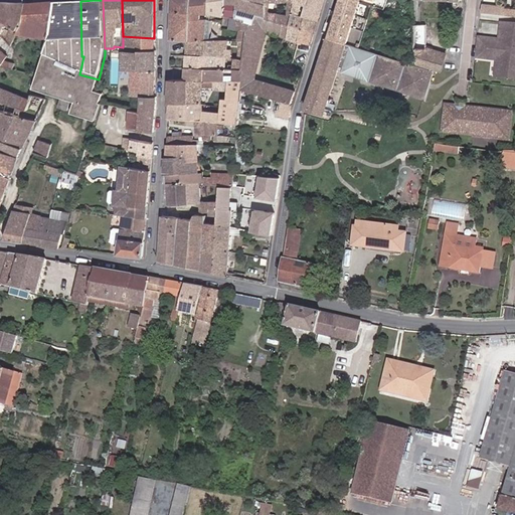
[(191,12),(191,0),(172,0),(172,12),(191,12)]
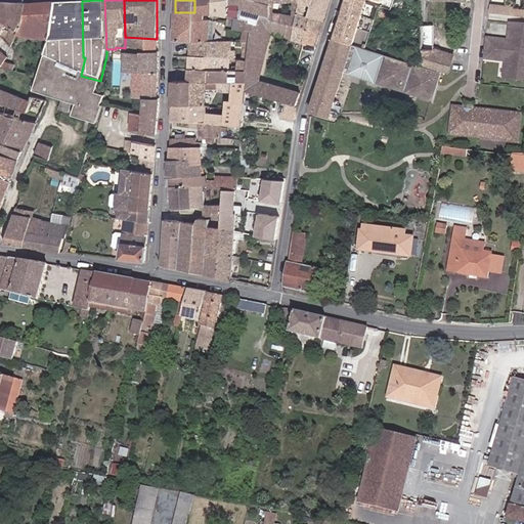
[(212,13),(213,0),(194,0),(194,12),(194,19),(210,20),(212,20),(212,13)]
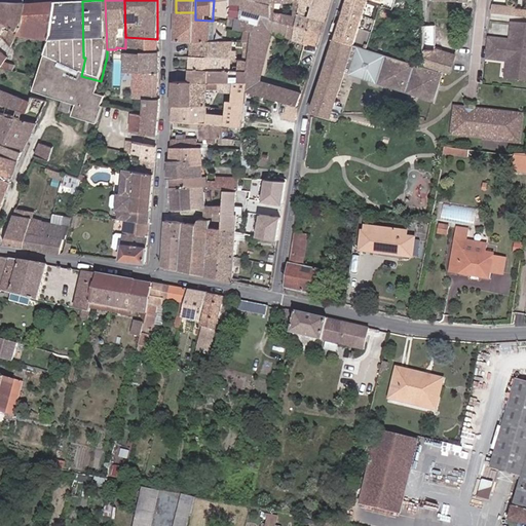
[(241,8),(241,0),(214,0),(213,13),(223,15),(240,19),(241,8)]
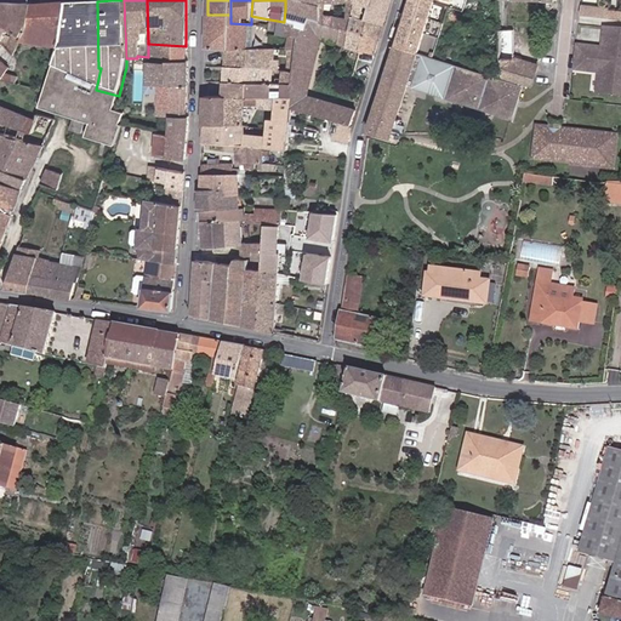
[(320,1),(319,0),(285,0),(285,10),(307,16),(319,21),(319,12),(320,1)]
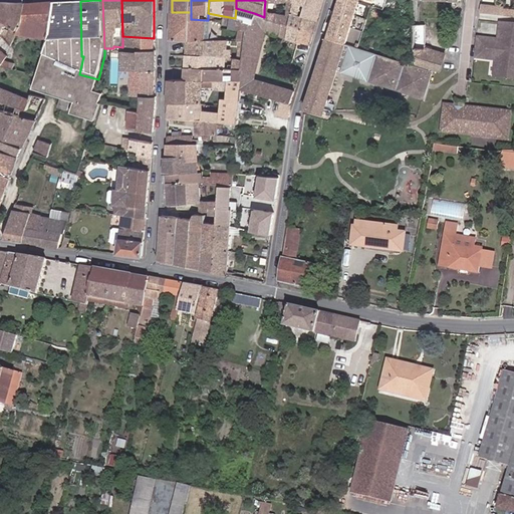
[(293,19),(294,0),(264,0),(265,1),(287,2),(287,15),(264,10),(264,17),(282,22),(279,35),(288,38),(293,19)]
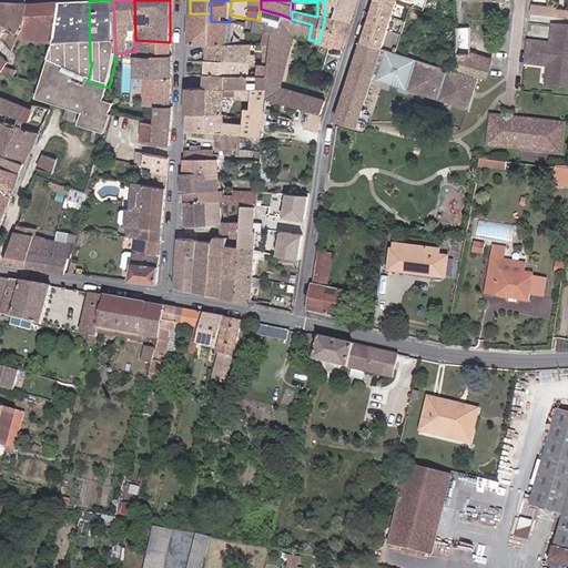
[(350,21),(355,0),(325,0),(324,21),(318,42),(338,49),(336,52),(340,53),(341,50),(345,33),(333,29),(335,20),(332,19),(332,6),(338,9),(336,17),(350,21)]
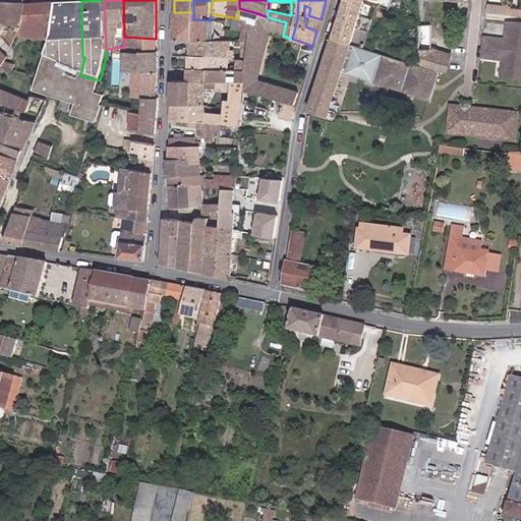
[(341,0),(331,39),(353,46),(354,42),(350,41),(363,0),(341,0)]
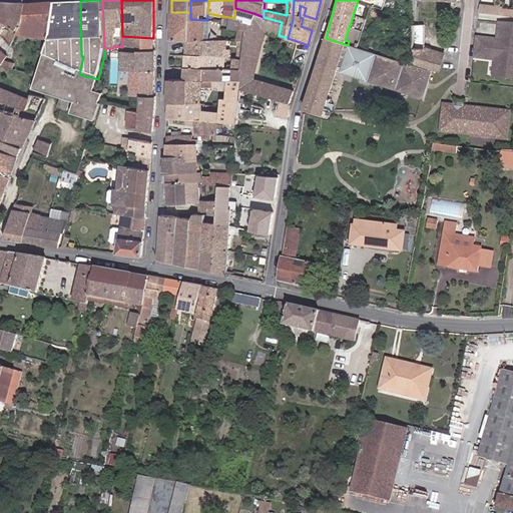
[(19,31),(27,4),(20,3),(0,1),(0,32),(5,37),(9,27),(16,30),(12,43),(15,45),(19,31)]
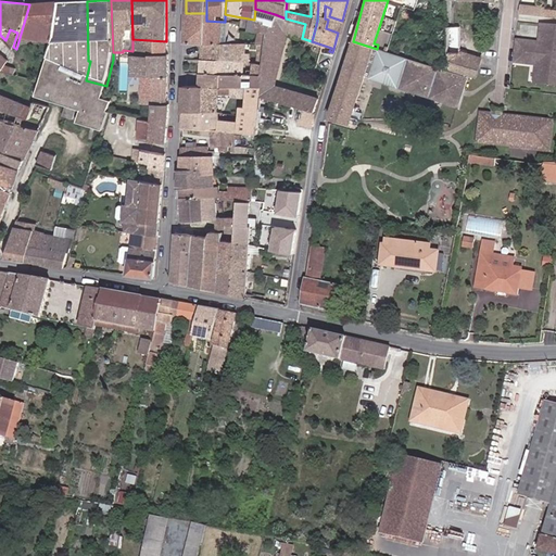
[(88,61),(87,1),(57,3),(58,30),(52,43),(47,62),(88,61)]
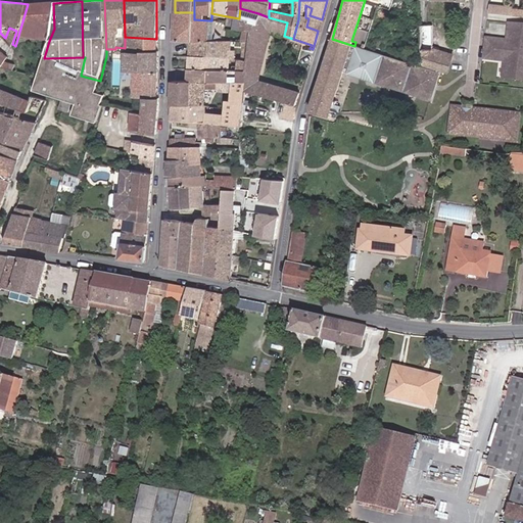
[(54,29),(53,3),(28,4),(19,32),(49,41),(54,29)]
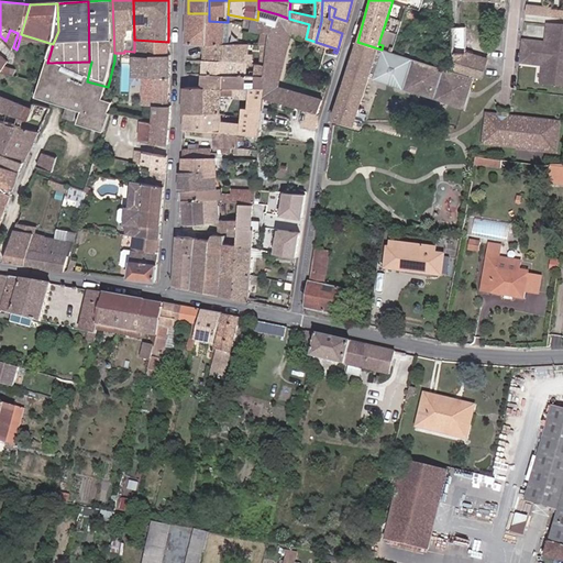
[(278,26),(278,14),(258,9),(257,20),(272,24),(278,26)]
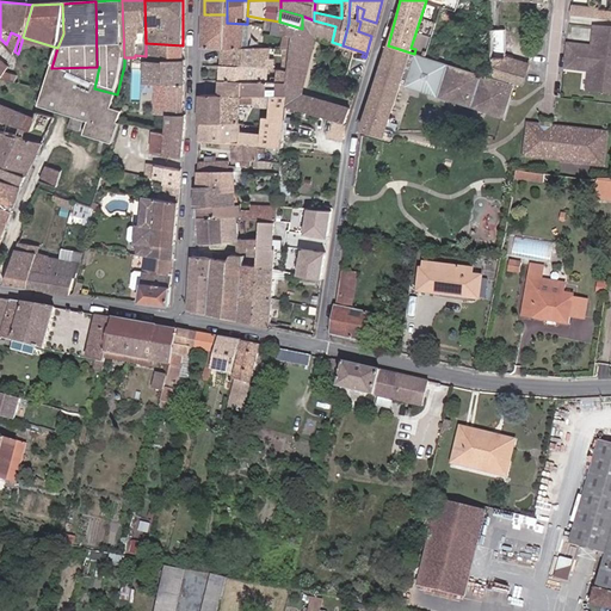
[(227,14),(204,14),(203,47),(220,47),(245,49),(245,24),(227,23),(227,14)]
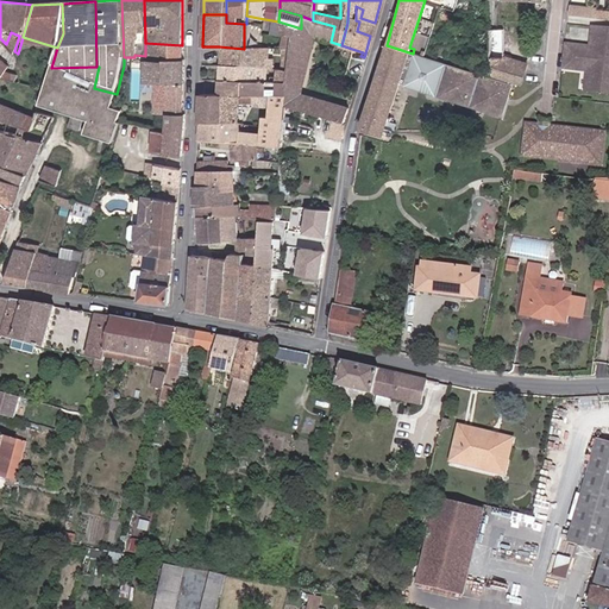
[(316,38),(331,42),(334,26),(313,20),(301,16),(301,29),(294,26),(294,32),(290,51),(289,67),(288,70),(307,75),(316,38)]
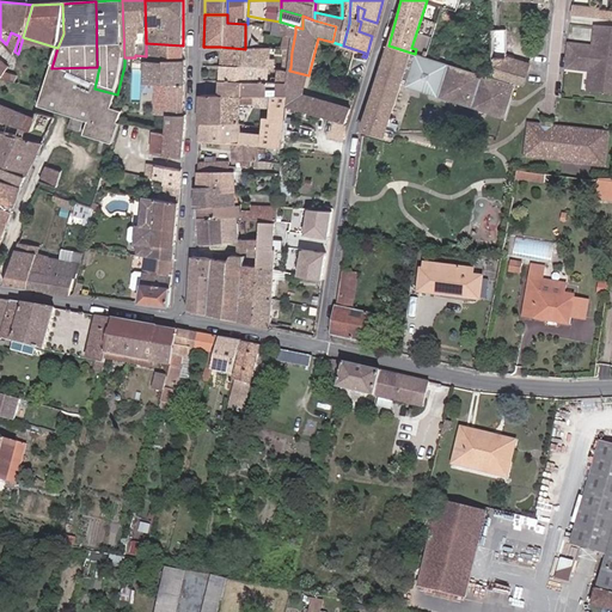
[(372,36),(377,23),(362,18),(361,22),(359,31),(372,36)]
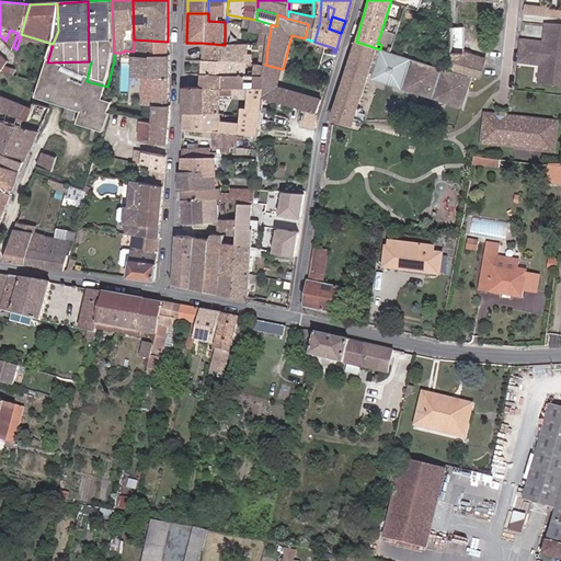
[(471,76),(479,78),(482,58),(465,53),(464,26),(450,26),(450,70),(471,76)]
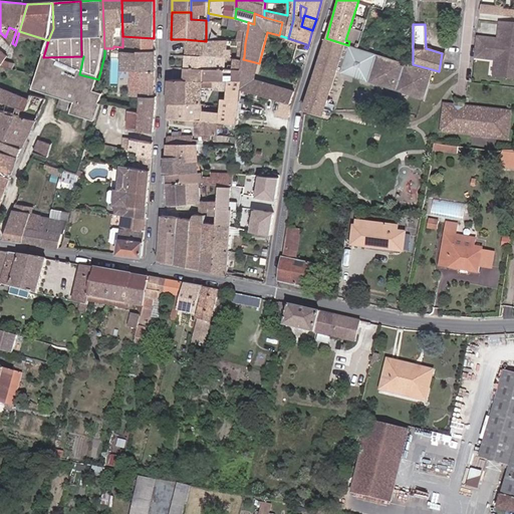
[(245,43),(248,27),(235,26),(234,38),(226,37),(226,42),(245,43)]
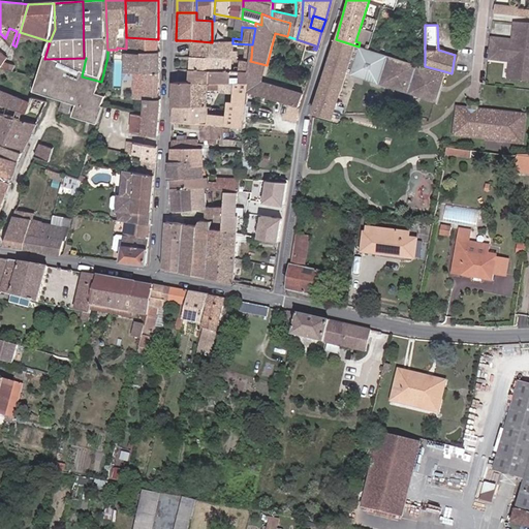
[(528,56),(528,31),(512,29),(511,38),(517,39),(517,43),(511,43),(493,41),(492,52),(528,56)]
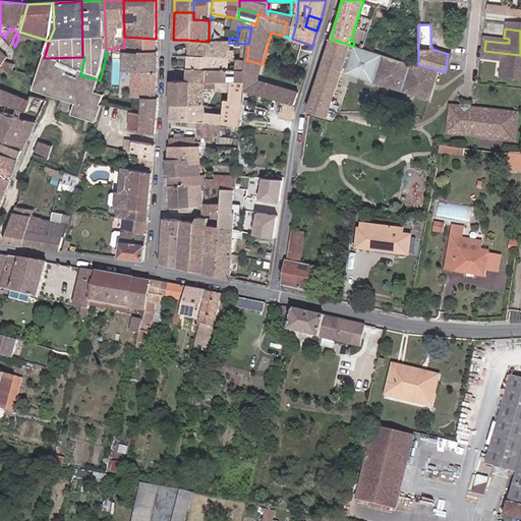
[(0,69),(1,71),(8,72),(9,68),(5,67),(11,58),(0,48),(0,44),(5,38),(0,33),(0,69)]
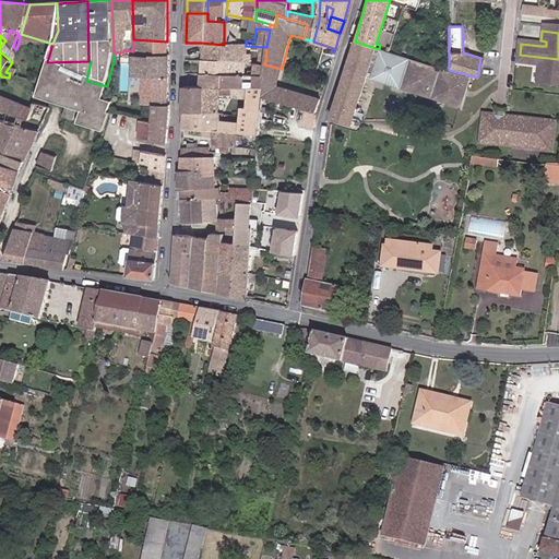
[(157,75),(168,75),(169,56),(166,55),(167,42),(133,39),(133,51),(133,55),(132,75),(144,76),(144,85),(143,97),(155,98),(157,75)]
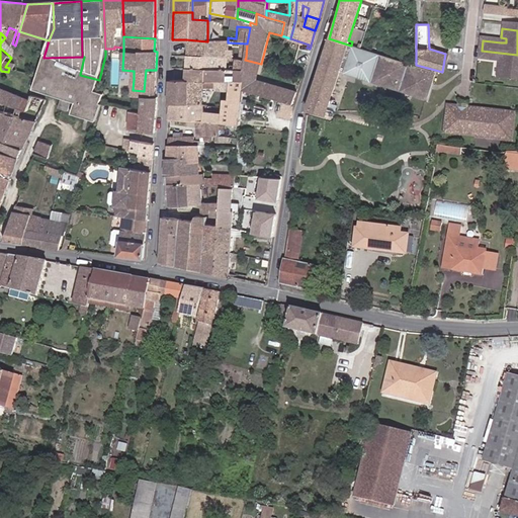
[(416,65),(351,46),(329,38),(317,76),(307,109),(326,114),(340,71),(410,92),(416,65)]
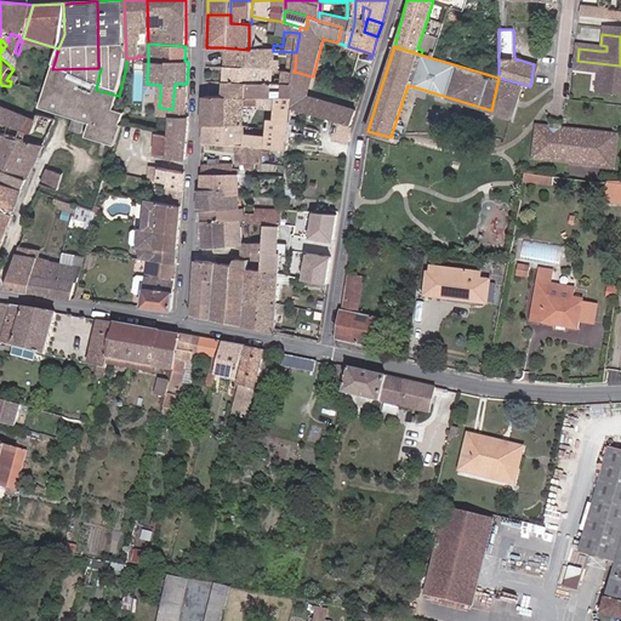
[(249,50),(223,47),(222,67),(272,70),(273,51),(249,50)]
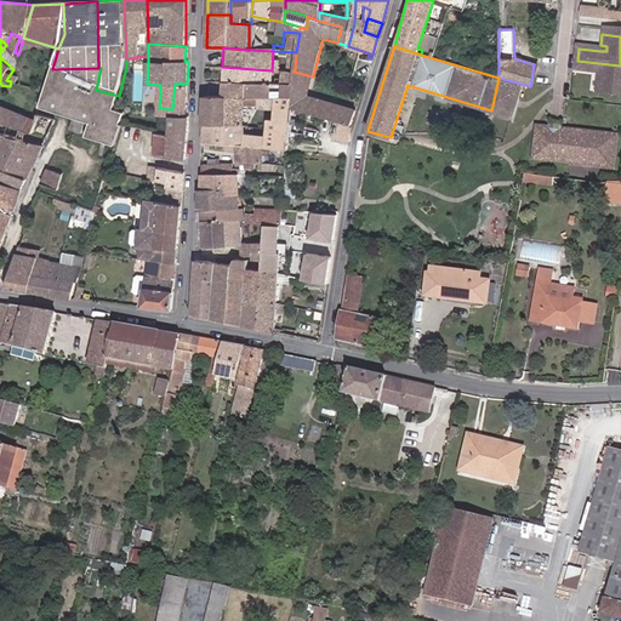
[(620,100),(620,66),(577,61),(576,74),(597,77),(603,77),(603,81),(597,81),(594,97),(620,100)]
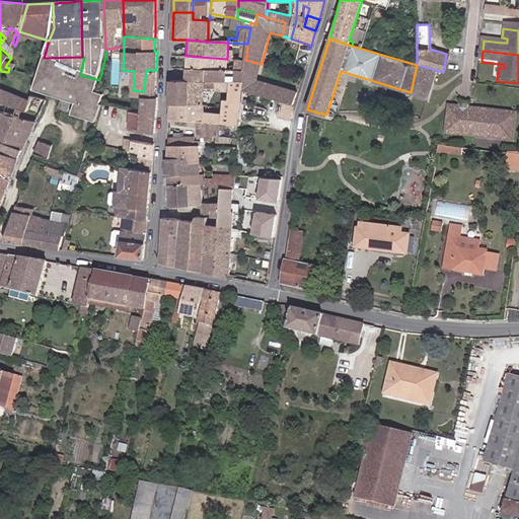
[(244,73),(245,60),(242,60),(237,60),(237,66),(227,65),(227,59),(186,56),(186,70),(221,72),(226,72),(244,73)]
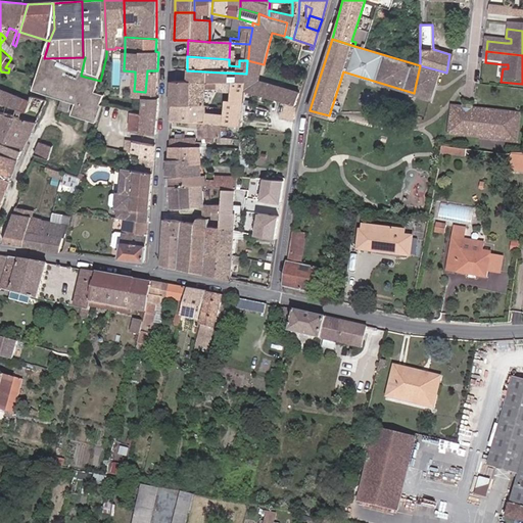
[(44,58),(81,76),(85,57),(83,57),(44,58)]
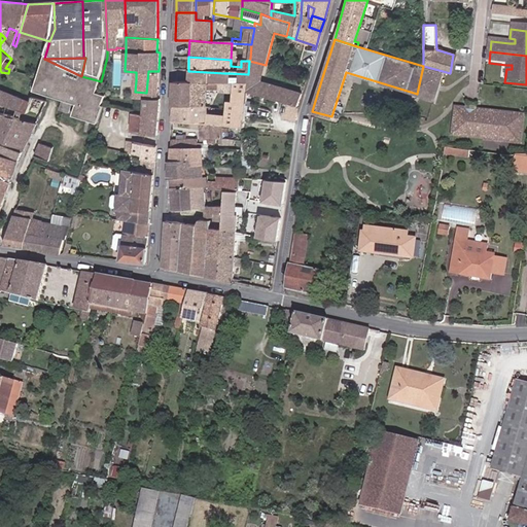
[(69,113),(98,120),(100,111),(102,105),(105,96),(98,93),(101,81),(81,76),(44,59),(33,90),(62,99),(58,108),(69,112),(69,113)]
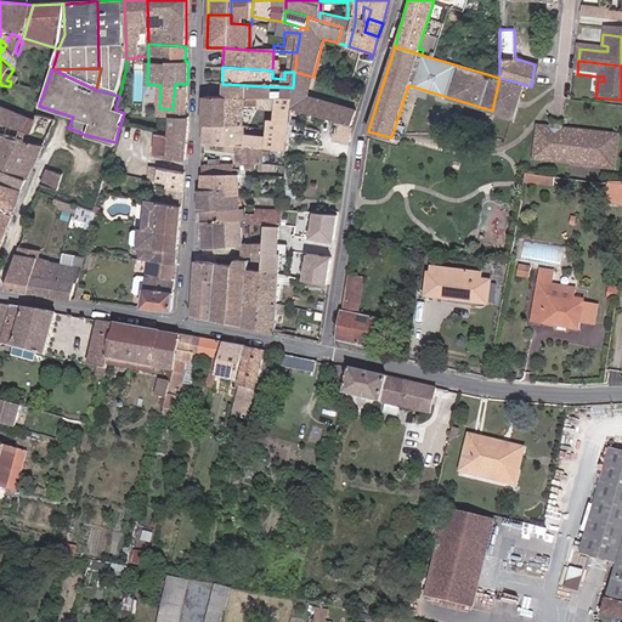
[(290,108),(350,126),(355,113),(309,99),(314,77),(294,72),(293,88),(290,102),(290,108)]
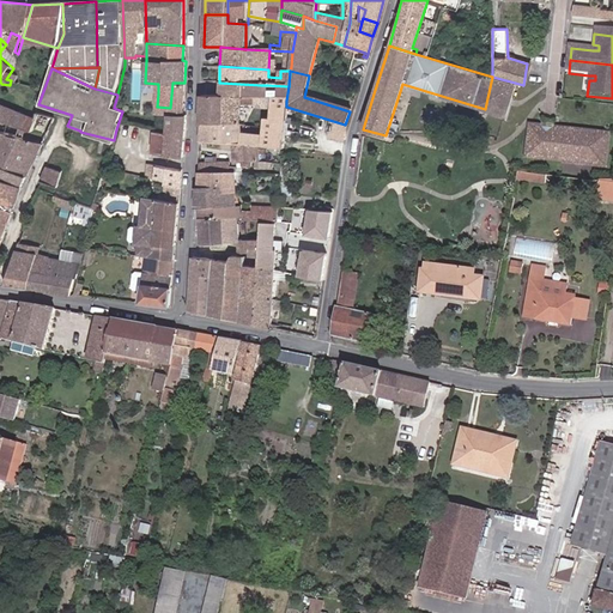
[(515,83),(492,77),(485,109),(505,115),(515,83)]
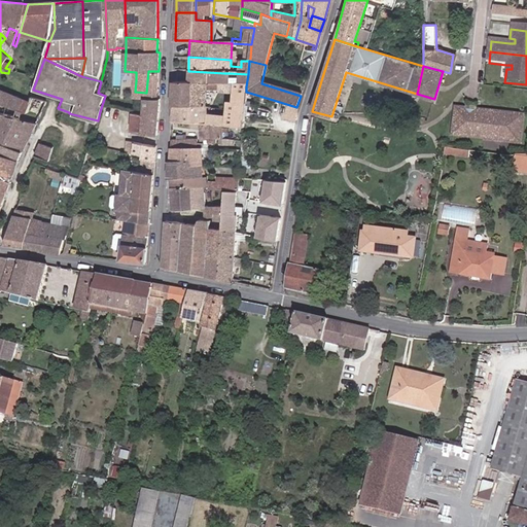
[(124,80),(136,80),(136,72),(125,71),(124,80)]
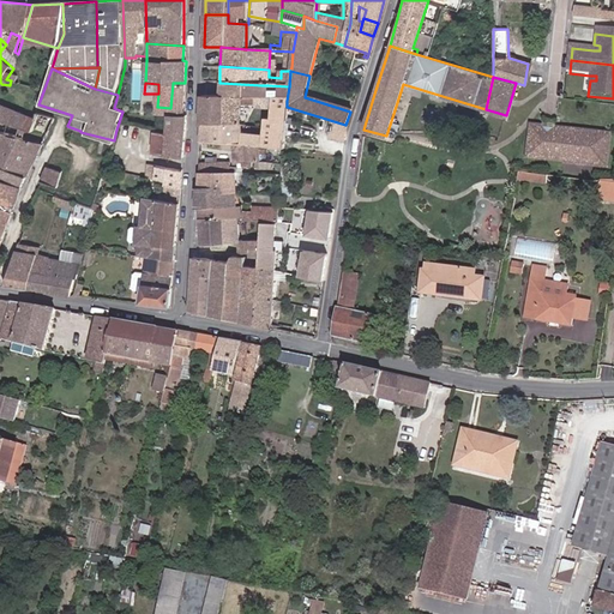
[(170,115),(182,115),(185,83),(173,83),(170,108),(157,107),(157,115),(170,115)]
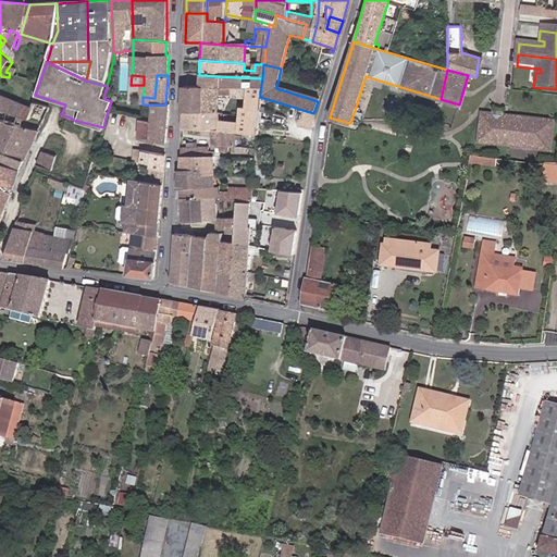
[(237,77),(199,75),(198,87),(237,90),(237,77)]
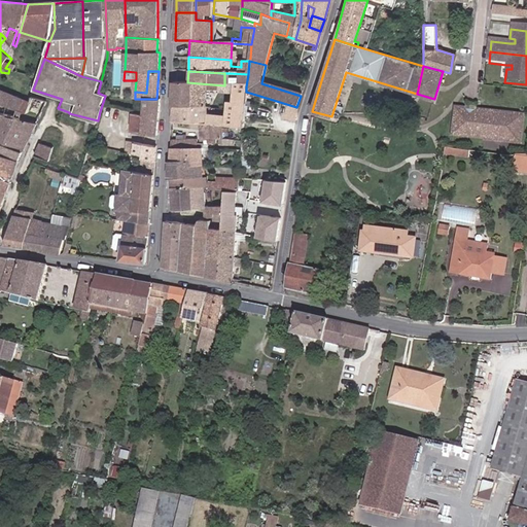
[(246,86),(248,74),(230,73),(229,85),(233,85),(246,86)]
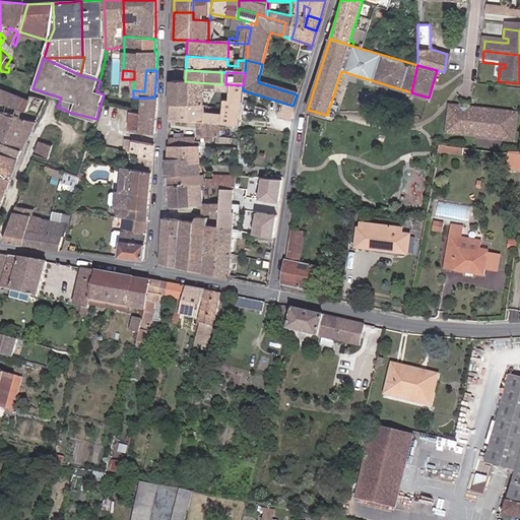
[(220,124),(221,124),(222,115),(200,113),(201,89),(218,90),(218,93),(229,93),(230,84),(225,84),(221,84),(185,81),(171,80),(170,106),(170,120),(184,121),(197,122),(220,124)]
